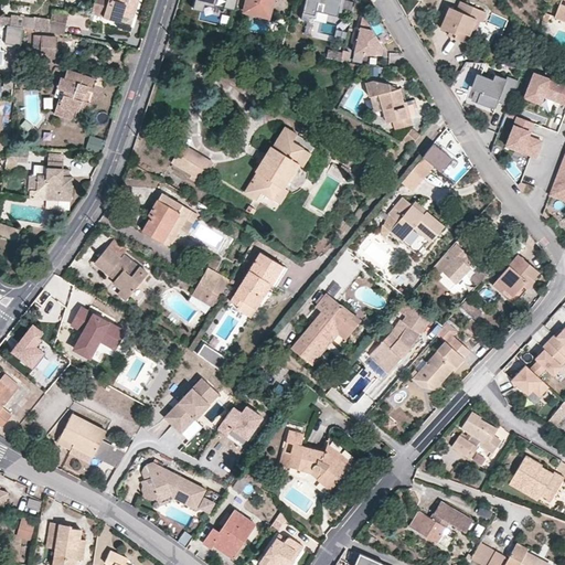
[(94,0),(91,11),(119,20),(121,13),(131,16),(135,0),(94,0)]
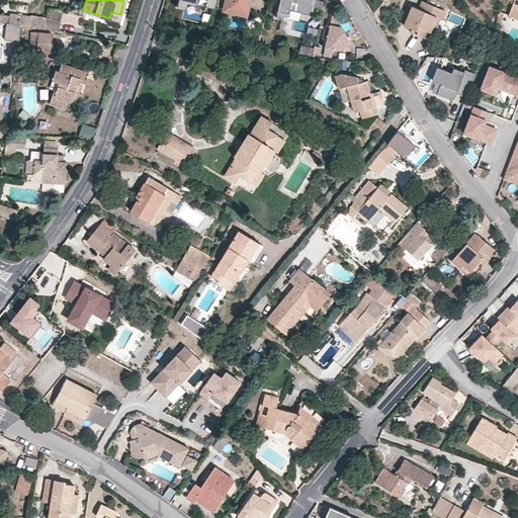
[(179,0),(178,7),(186,9),(188,2),(216,8),(217,0),(179,0)]
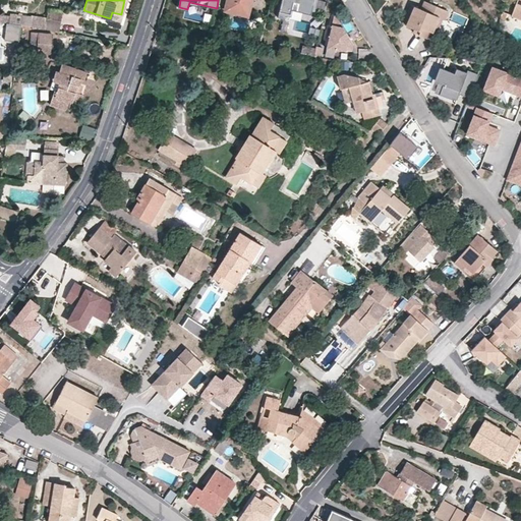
[(227,0),(225,10),(247,16),(251,0),(227,0)]
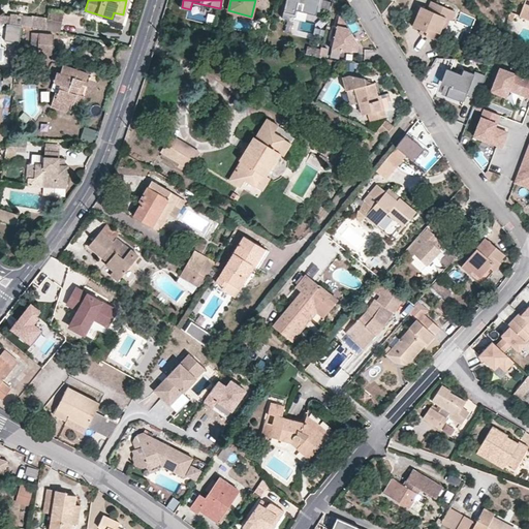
[(286,0),(283,14),(293,17),(298,0),(303,0),(305,0),(303,7),(314,10),(315,6),(320,7),(321,0),(286,0)]
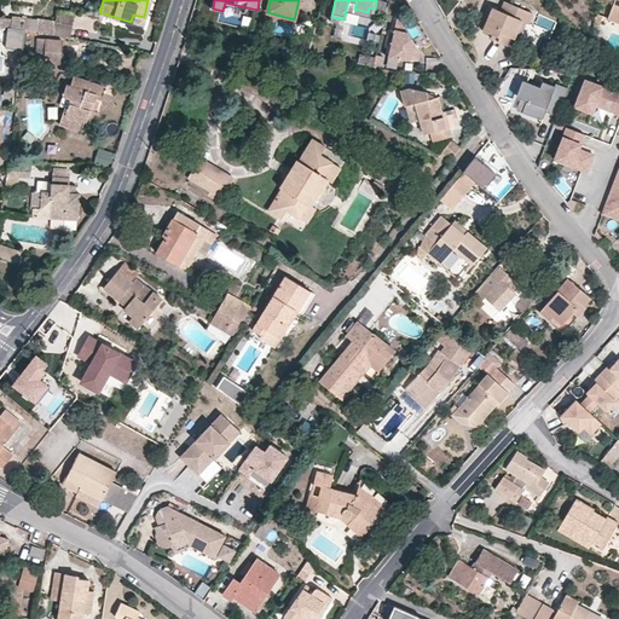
[(504,0),(499,10),(493,7),(484,29),(492,33),(502,36),(499,41),(512,46),(518,32),(522,19),(527,22),(530,23),(533,12),(504,0)]
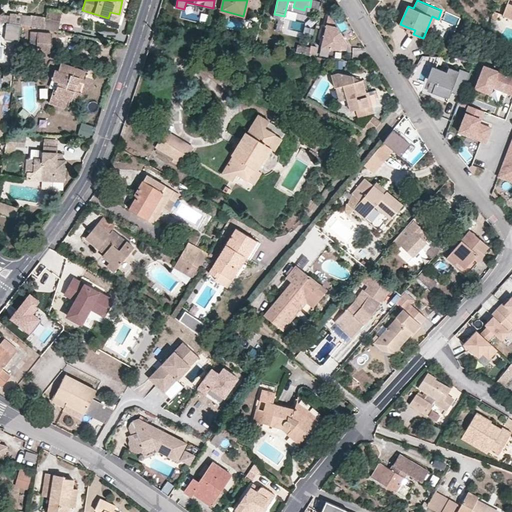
[(408,6),(404,4),(396,22),(400,24),(408,6)]
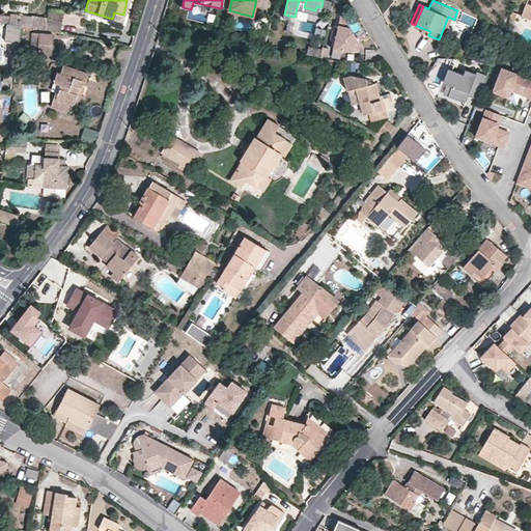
[(48,8),(47,21),(60,23),(62,11),(48,8)]
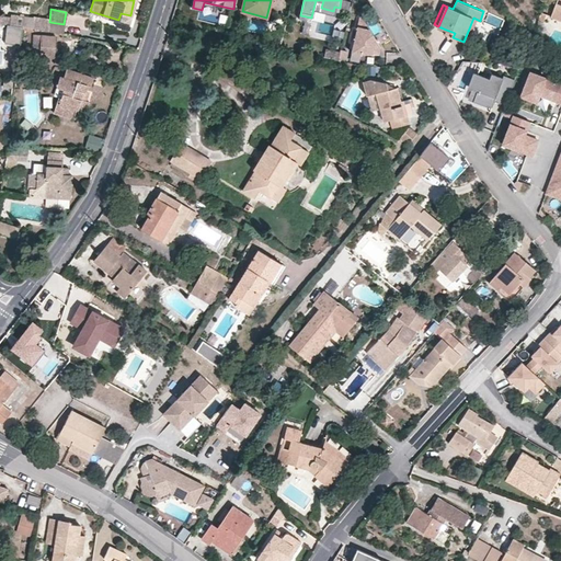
[(129,29),(133,16),(130,15),(121,13),(118,20),(116,24),(129,29)]
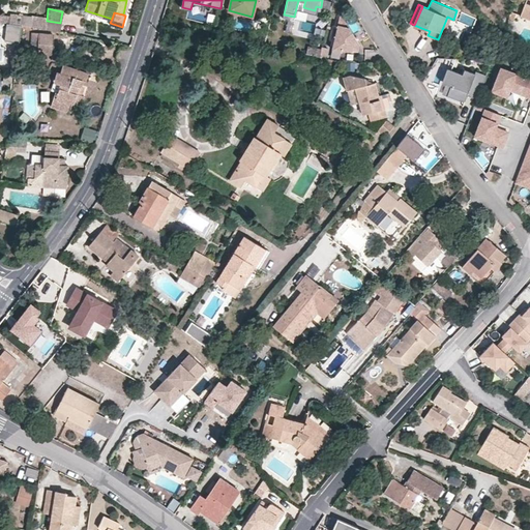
[(10,17),(9,23),(21,25),(25,25),(31,26),(32,26),(33,17),(10,13),(10,17)]
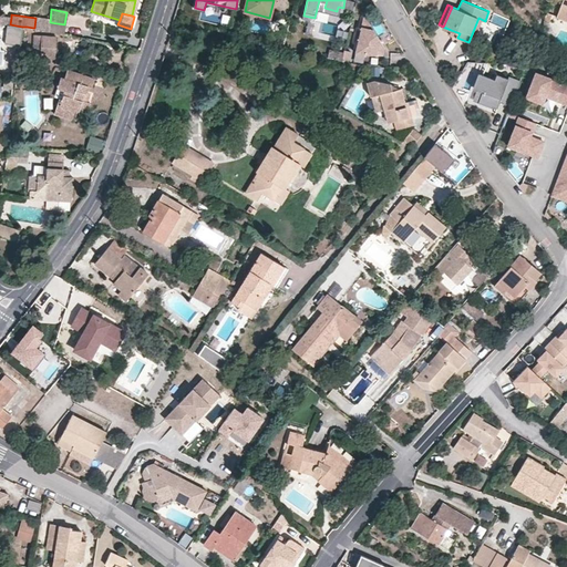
[(10,24),(11,18),(0,16),(0,23),(7,24),(10,24)]
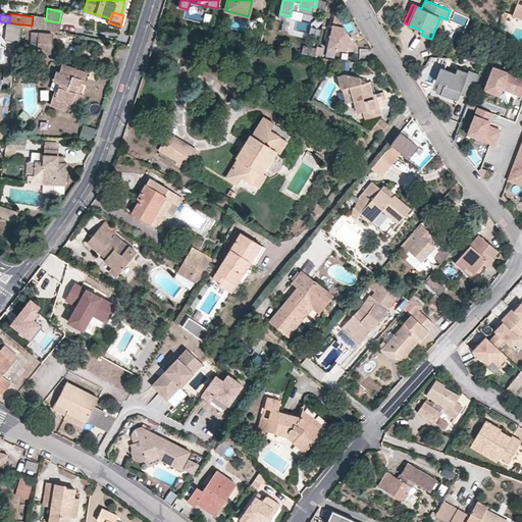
[(340,20),(336,15),(334,14),(327,49),(333,50),(353,51),(353,44),(348,34),(340,20)]
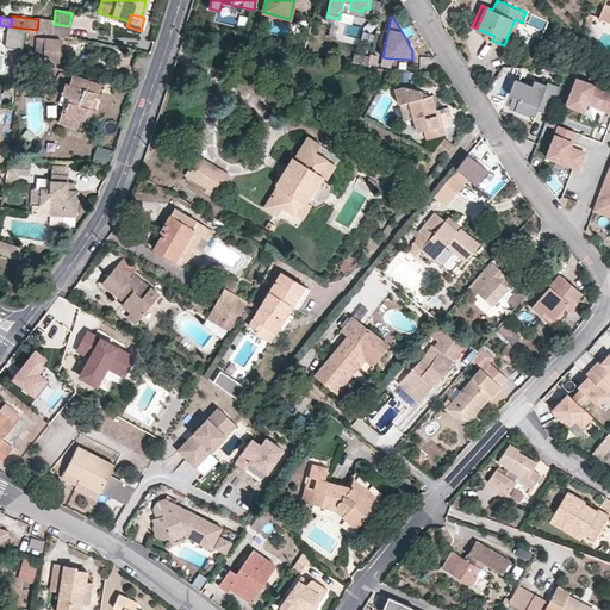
[(375,35),(378,25),(369,23),(367,33),(375,35)]
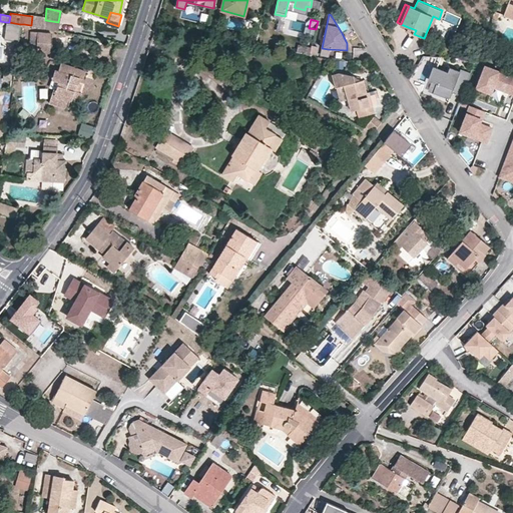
[(57,30),(58,22),(45,20),(44,27),(57,30)]
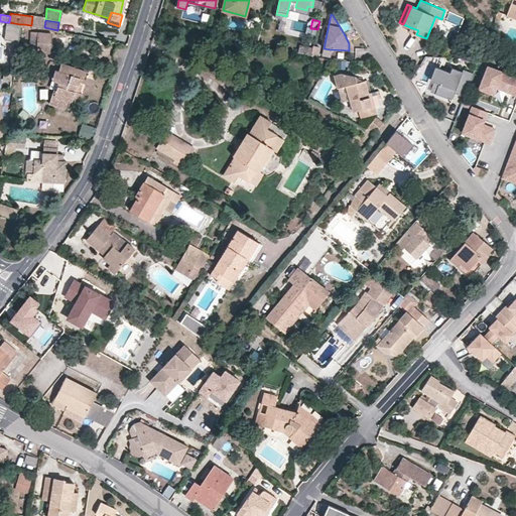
[(9,22),(6,22),(4,39),(18,41),(20,24),(9,22)]
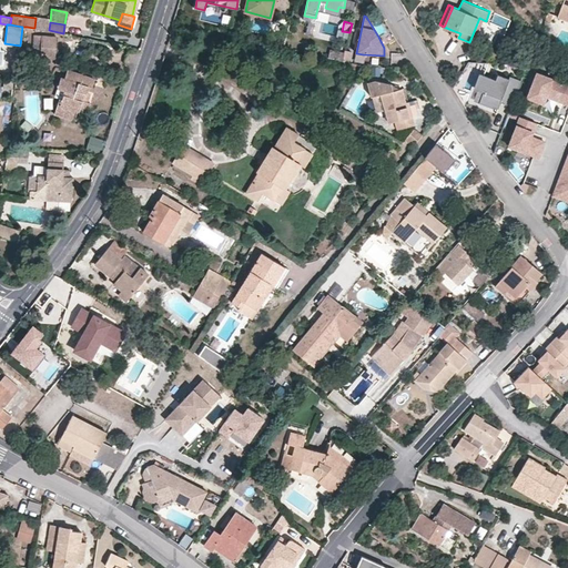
[(41,36),(33,34),(32,57),(41,57),(41,36)]
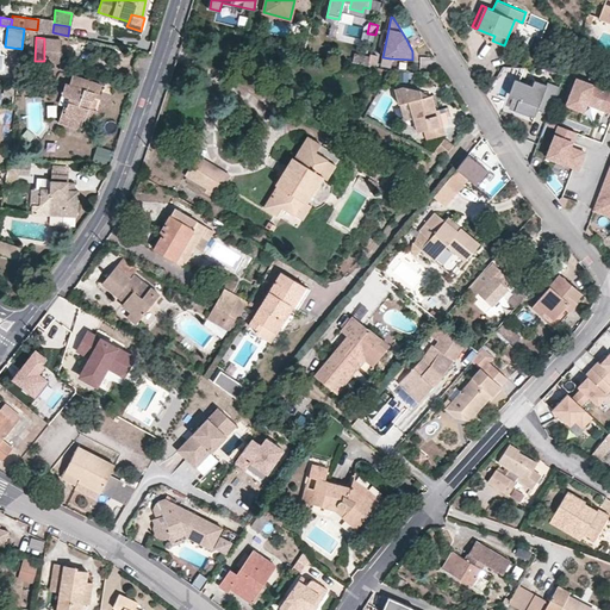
[(44,61),(60,62),(61,38),(44,38),(44,61)]
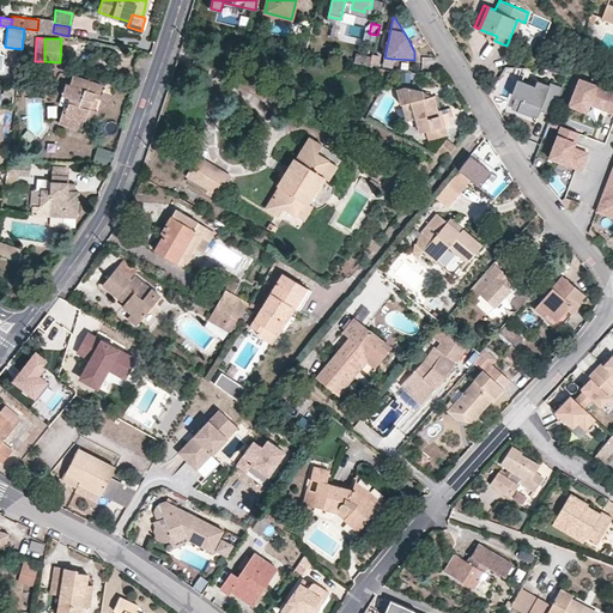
[(66,84),(62,95),(70,97),(67,105),(65,104),(59,123),(79,129),(83,119),(93,122),(97,110),(95,110),(86,107),(89,99),(95,101),(95,99),(97,93),(99,93),(102,85),(73,76),(70,85),(66,84)]
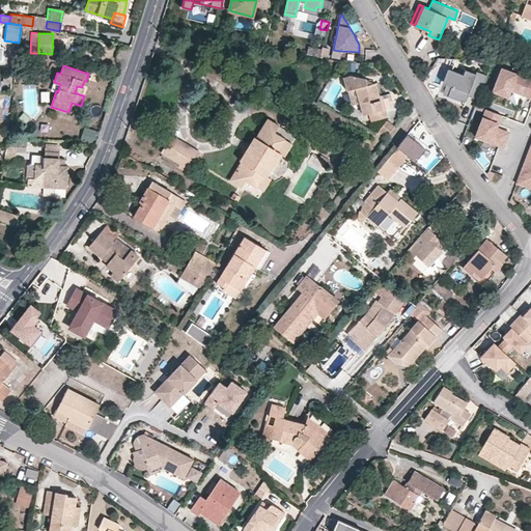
[(479,100),(488,75),(477,71),(476,74),(462,67),(459,73),(452,70),(447,84),(452,86),(448,96),(462,101),(463,100),(466,91),(469,93),(468,95),(479,100)]
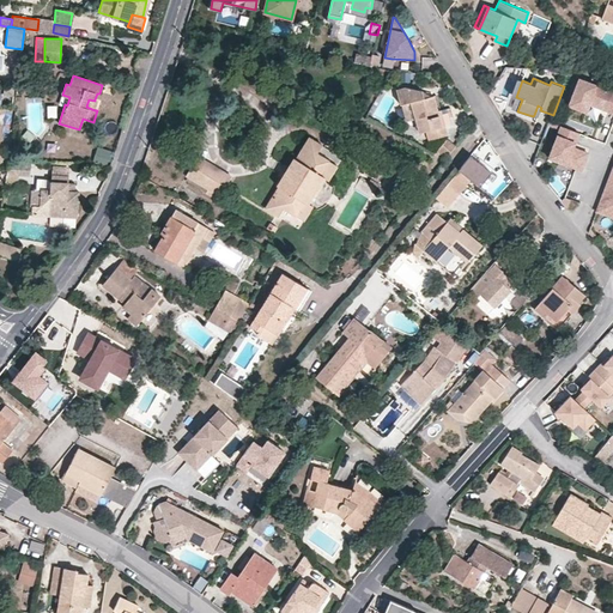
[(612,111),(612,90),(580,78),(565,114),(583,121),(590,103),(612,111)]
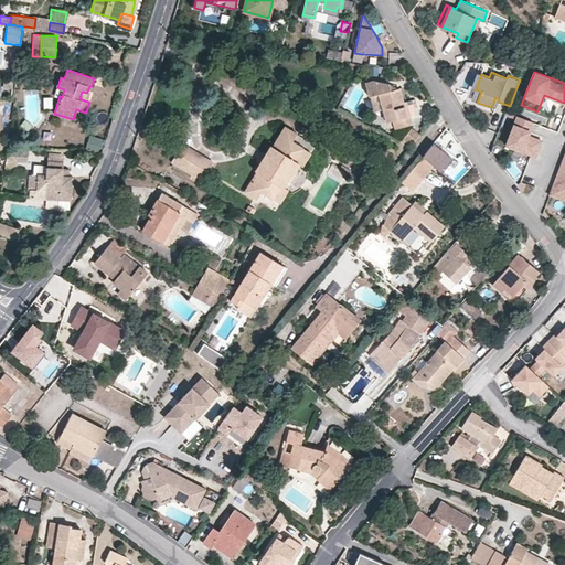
[(476,89),(481,74),(478,73),(472,88),(476,89)]
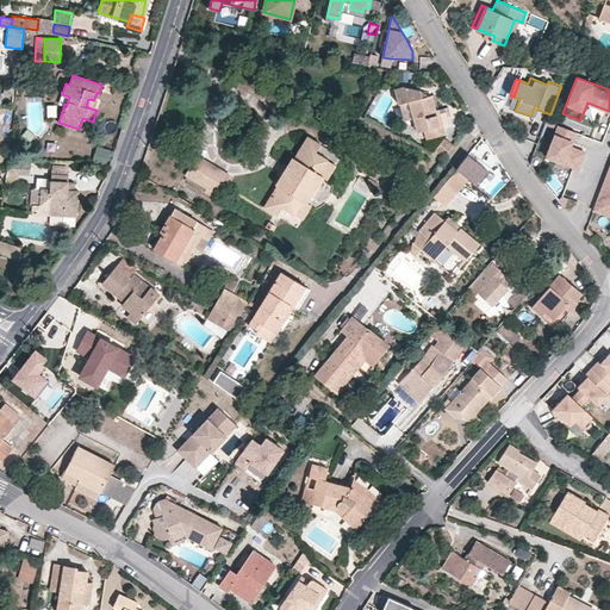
[(437,114),(433,95),(423,98),(421,91),(403,87),(394,89),(398,104),(409,101),(417,132),(424,130),(425,139),(444,134),(443,125),(441,125),(437,114)]
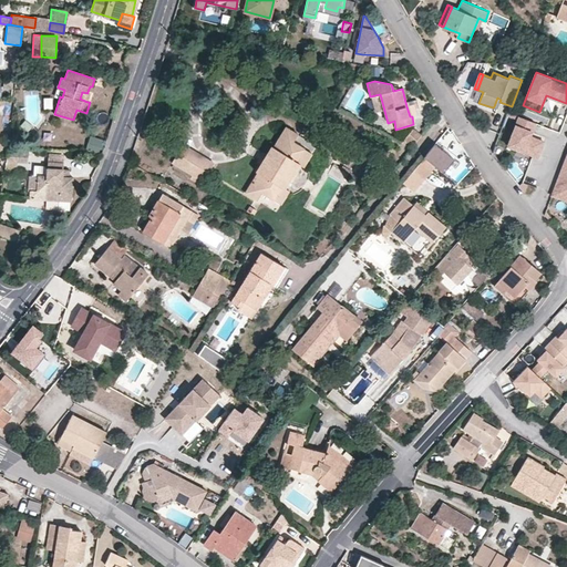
[(478,103),(483,92),(477,90),(473,101),(478,103)]
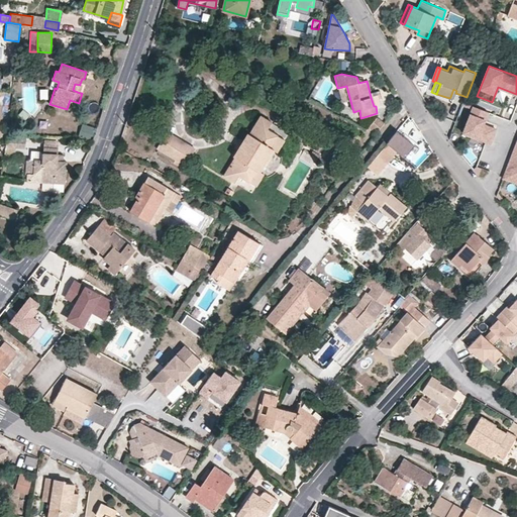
[(75,84),(73,90),(80,93),(83,84),(80,84),(80,85),(75,84)]
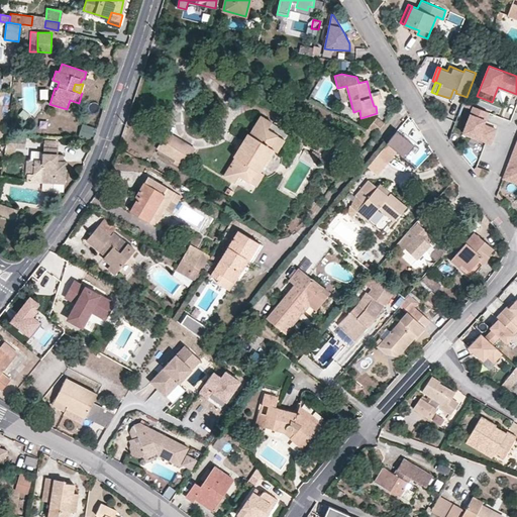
[(382,105),(379,95),(371,97),(374,106),(376,106),(382,105)]
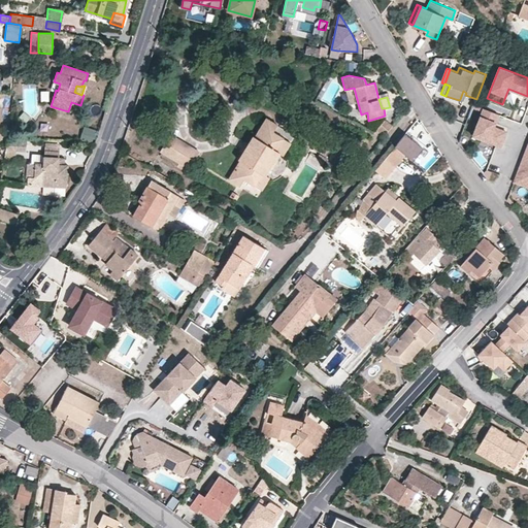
[(490,125),(491,121),(496,123),(499,113),(484,108),(473,135),(495,143),(501,145),(506,131),(494,126),(490,125)]
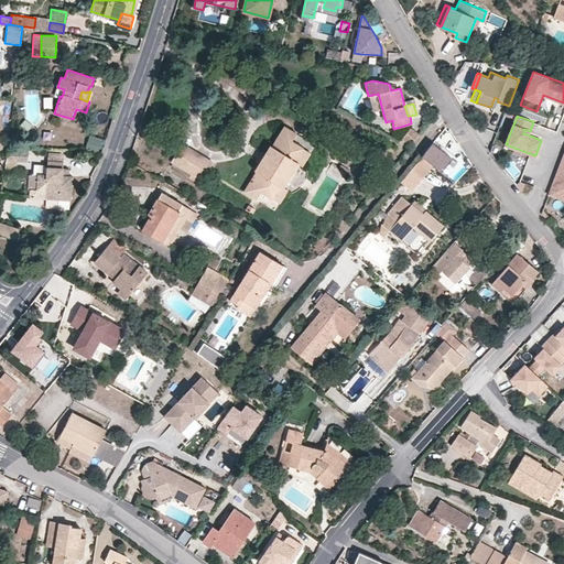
[(262,151),(256,161),(259,163),(255,171),(257,172),(245,192),(257,198),(261,192),(273,199),(281,186),(283,187),(290,177),(299,163),(295,161),(303,148),(292,141),(296,133),(284,127),(272,147),(270,145),(266,153),(262,151)]
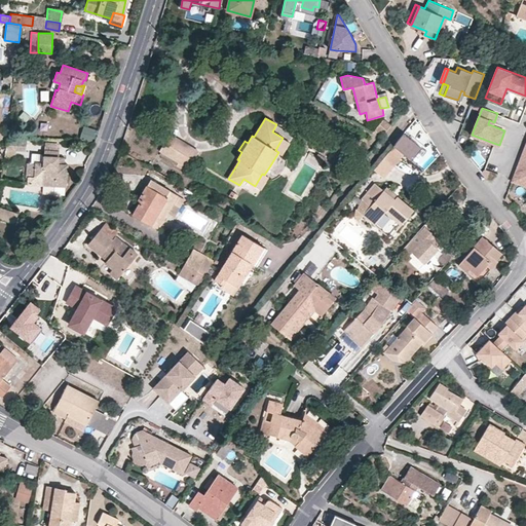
[(391,125),(384,119),(376,129),(382,136),(391,125)]
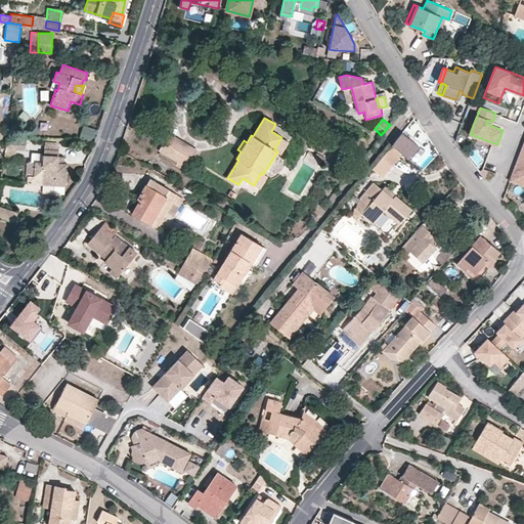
[(83,124),(79,137),(92,141),(96,129),(83,124)]
